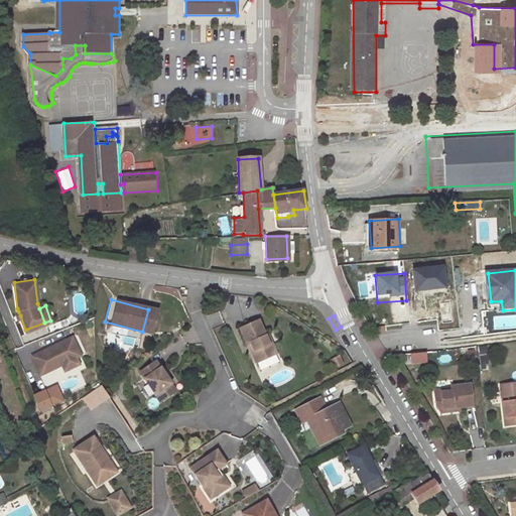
[(261,337),(254,321),(236,331),(243,346),(244,346),(247,345),(250,352),(248,353),(254,365),(273,355),(268,343),(265,345),(261,337)]
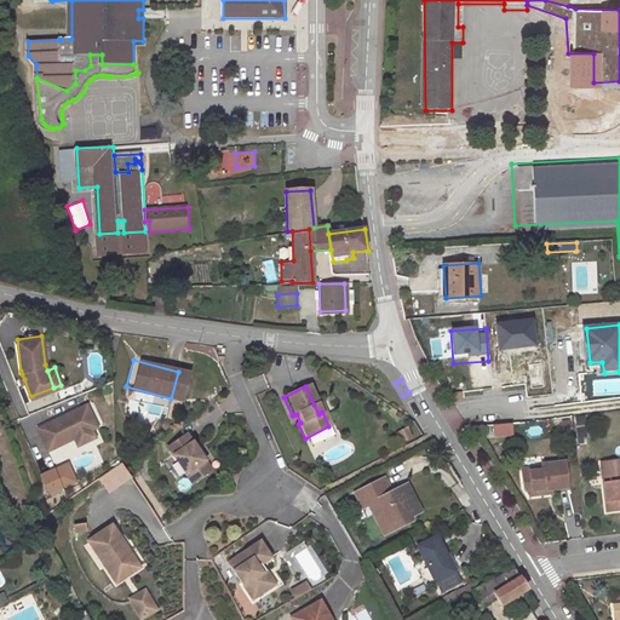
[(84,403),(79,406),(89,429),(93,426),(84,403)]
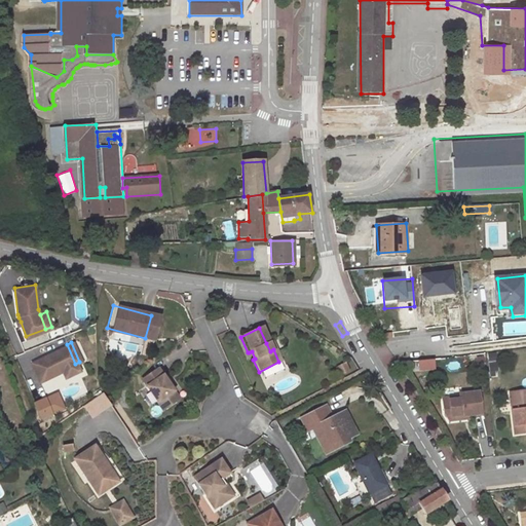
[(67,344),(30,361),(38,379),(60,371),(63,377),(78,371),(75,364),(67,344)]
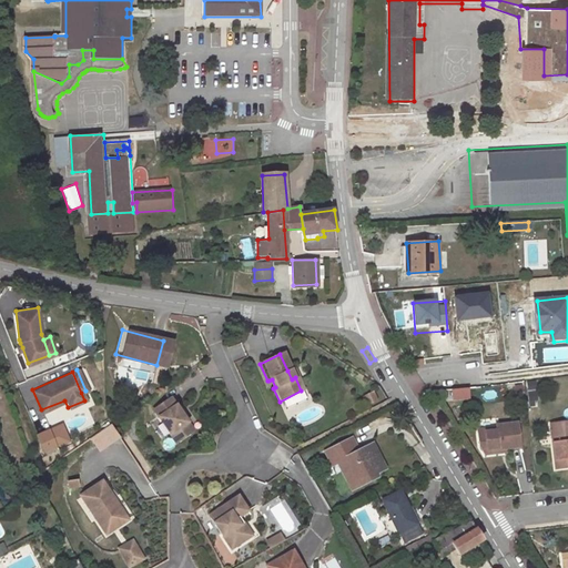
[(374,391),(364,397),(369,406),(379,401),(374,391)]
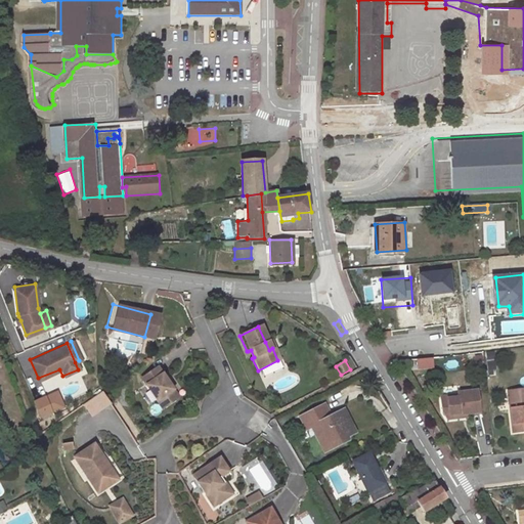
[(150,370),(134,382),(156,412),(169,403),(164,395),(166,393),(150,370)]
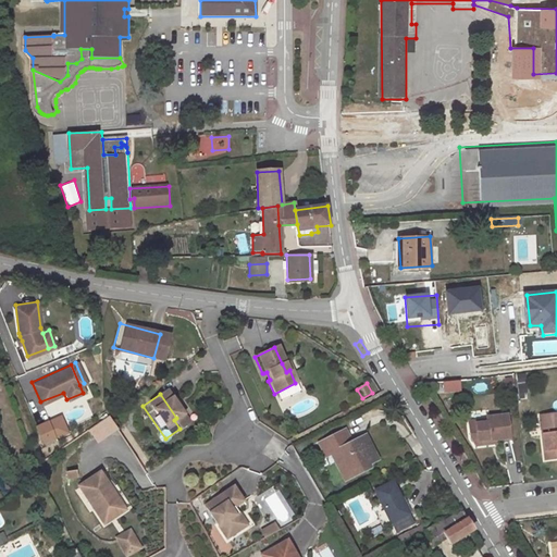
[(556,409),(535,412),(541,456),(556,454),(556,409)]
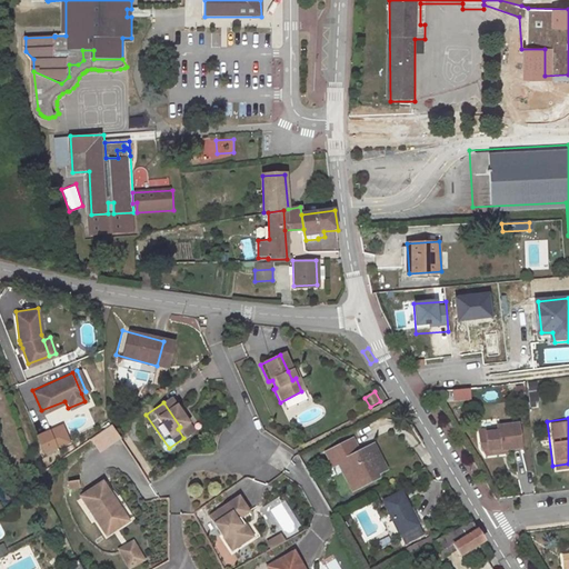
[(492,426),(475,428),(476,443),(479,449),(501,446),(517,445),(513,420),(492,423),(492,426)]
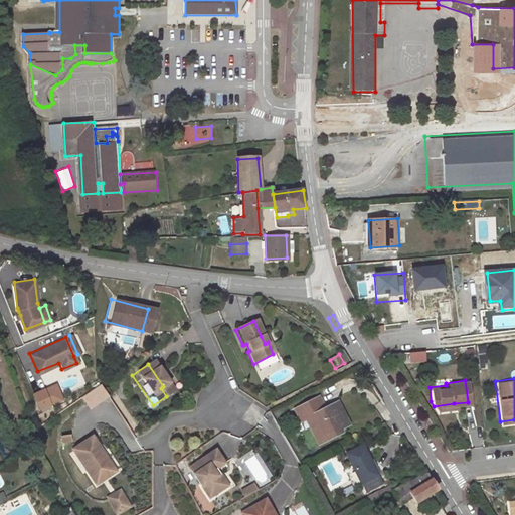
[(33,393),(40,411),(64,401),(57,383),(33,393)]
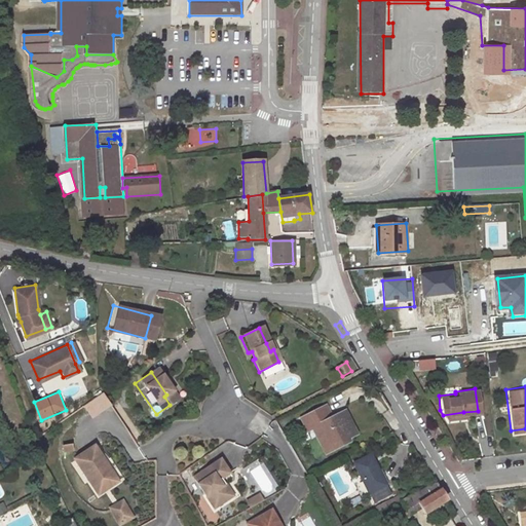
[(104,392),(83,406),(92,419),(113,406),(104,392)]
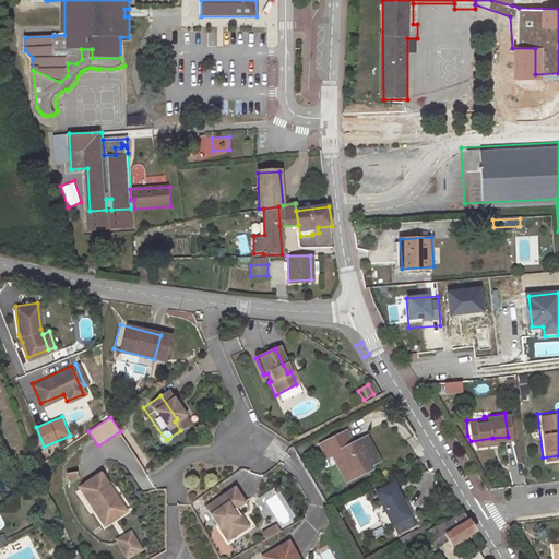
[(344,429),(319,444),(328,458),(332,455),(337,452),(342,460),(336,463),(344,475),(355,470),(358,475),(371,467),(369,462),(378,458),(364,433),(351,442),(344,429)]
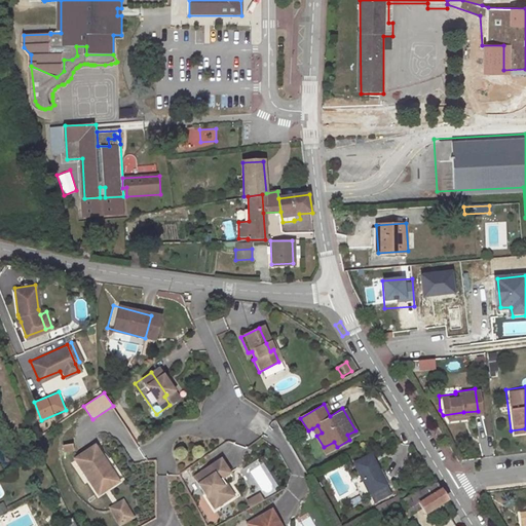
[(316,435),(316,436),(322,433),(317,425),(312,428),(316,435)]
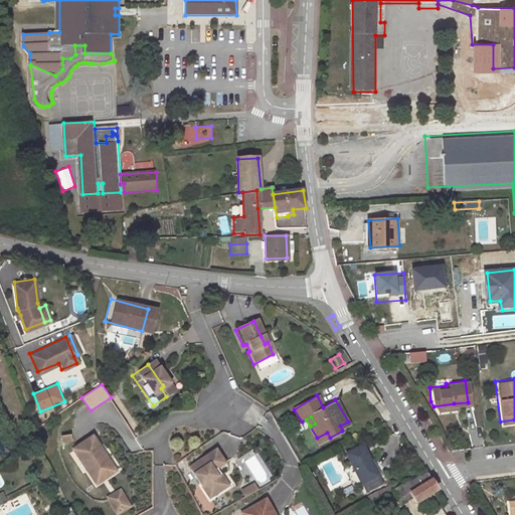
[(320,443),(330,438),(327,433),(317,438),(320,443)]
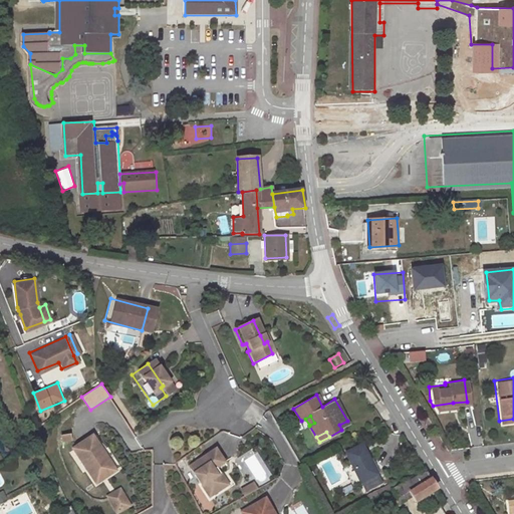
[(61,436),(61,443),(72,442),(71,435),(61,436)]
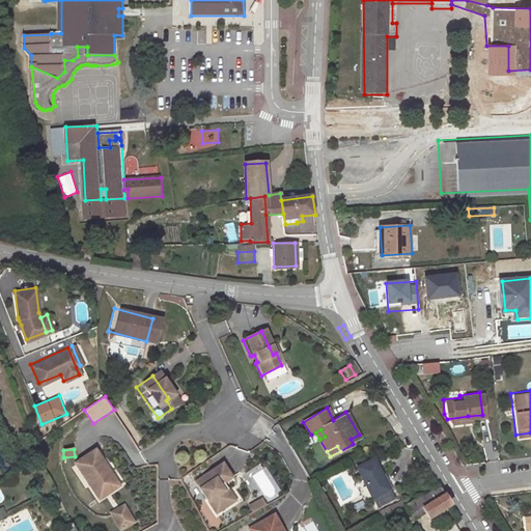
[(70,469),(93,506),(109,496),(99,479),(103,476),(89,456),(70,469)]
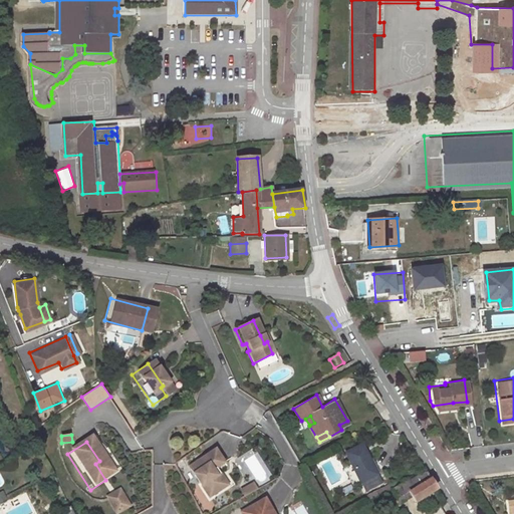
[(358,443),(342,453),(358,482),(359,481),(376,472),(377,471),(369,457),(366,459),(358,443)]
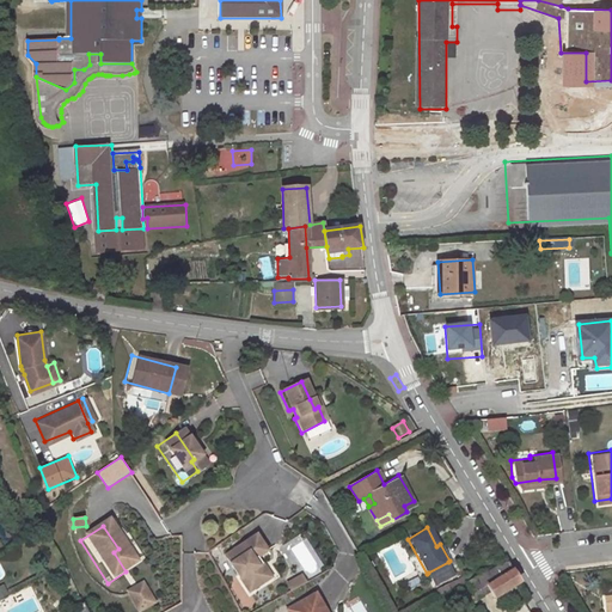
[(254,538),(222,560),(249,595),(262,586),(263,579),(251,562),(255,561),(264,554),(254,538)]
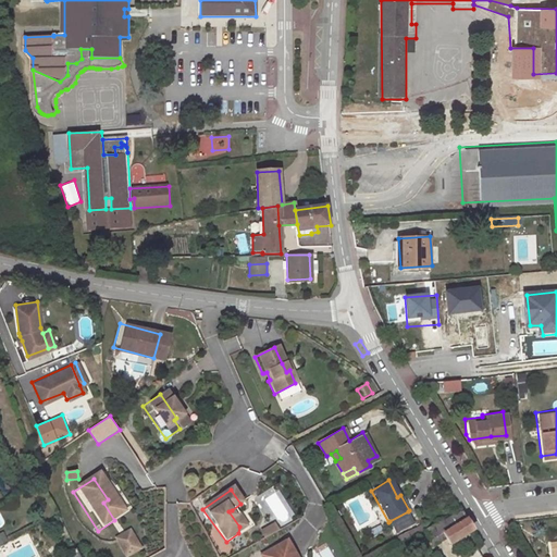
[(103,503),(114,520),(119,517),(108,499),(103,503)]
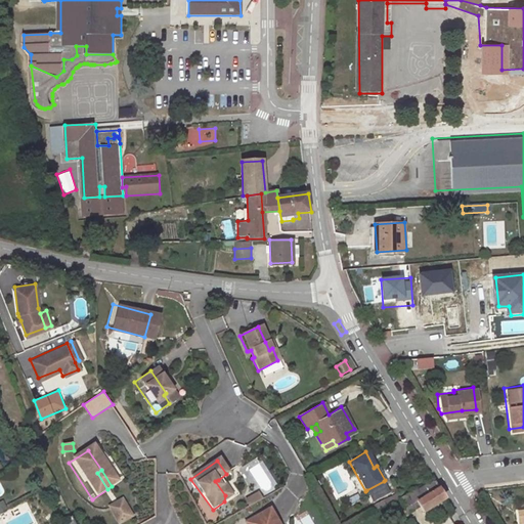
[(225,495),(224,501),(230,496),(218,480),(215,481),(225,495)]
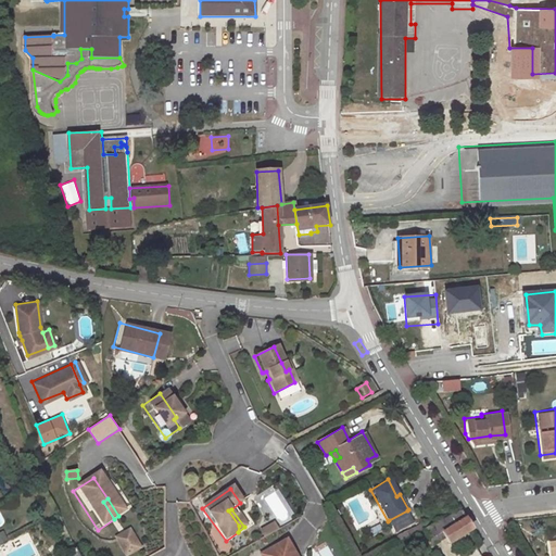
[(471,529),(459,509),(421,529),(428,541),(425,542),(428,547),(445,538),(449,542),(471,529)]
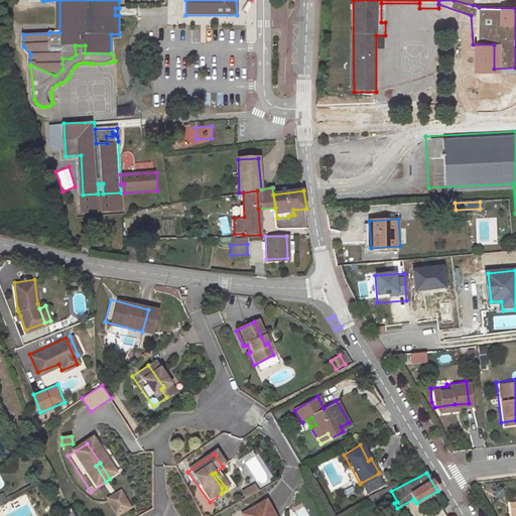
[(378,474),(361,483),(367,492),(382,483),(378,474)]
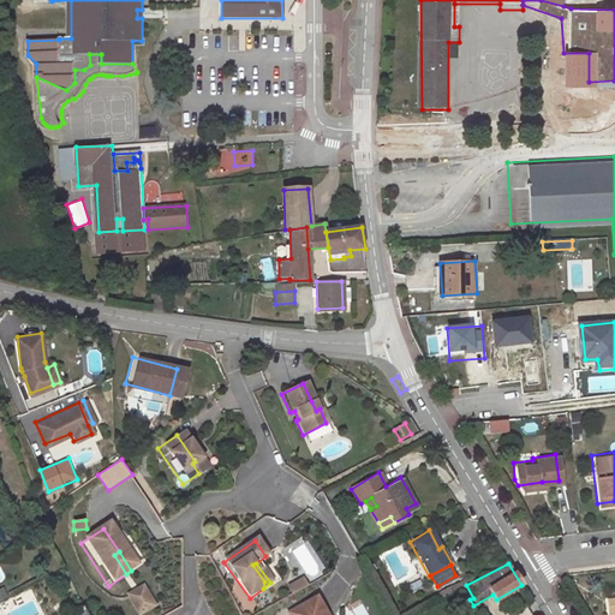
[(305,577),(287,584),(292,595),(309,587),(305,577)]
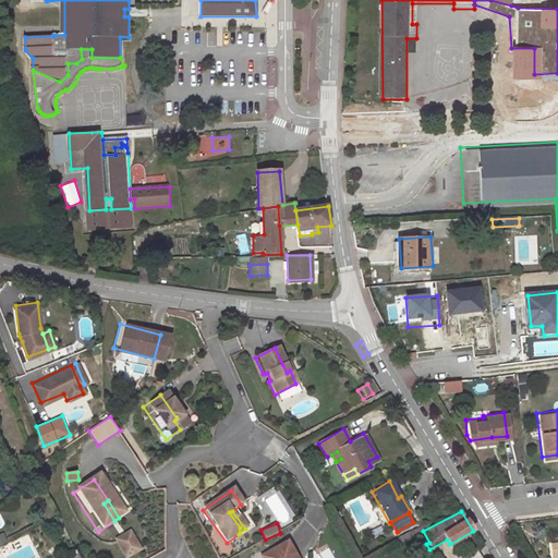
[(380,525),(371,530),(375,537),(384,533),(380,525)]
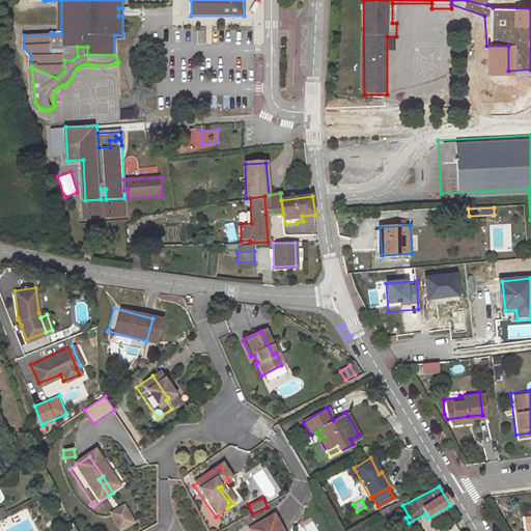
[(124,503),(109,511),(118,530),(119,530),(136,523),(124,503)]
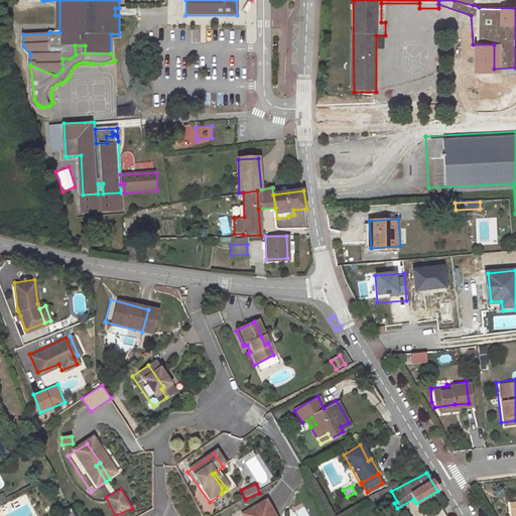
[(273,515),(265,502),(241,515),(273,515)]
